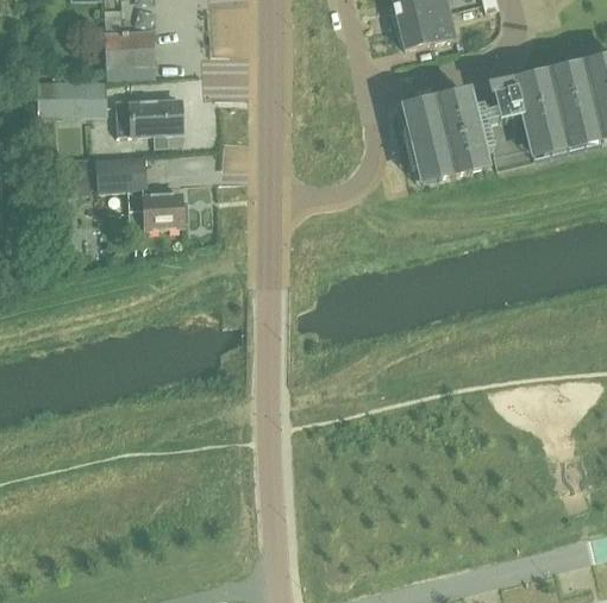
[(450,12),(446,0),(394,0),(400,24),(450,12)]
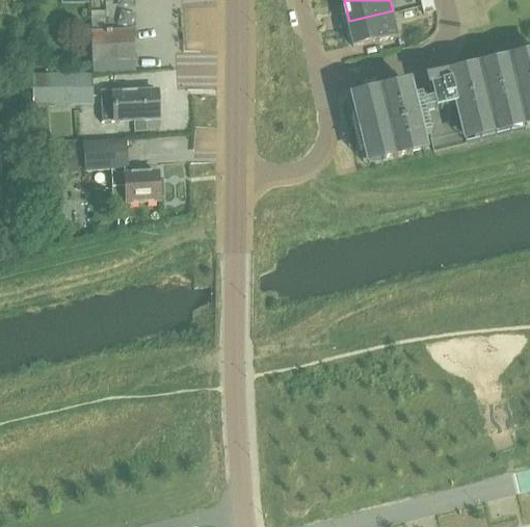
[(435,0),(423,3),(425,10),(438,7),(435,0)]
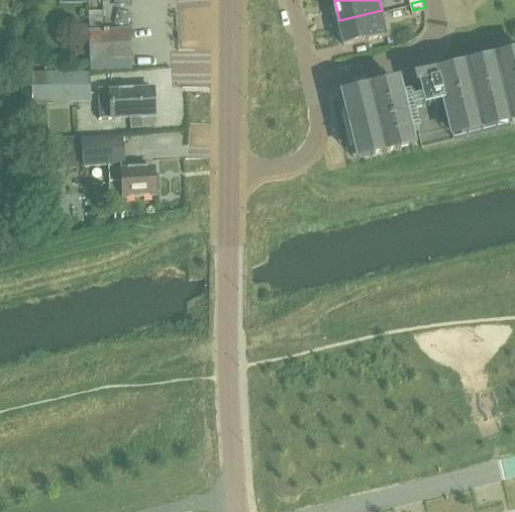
[(382,10),(339,20),(344,41),(387,31),(382,10)]
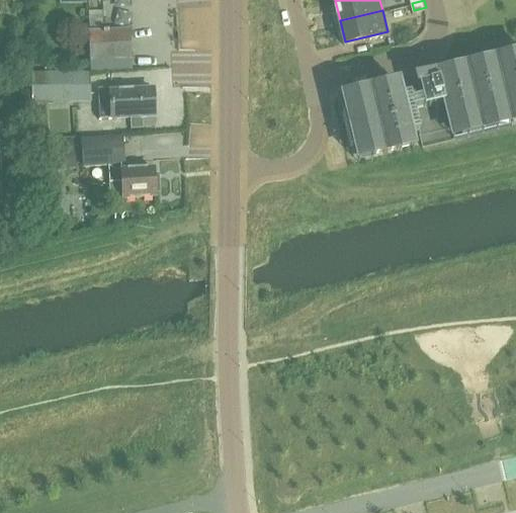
[(96,58),(97,69),(106,68),(106,57),(134,56),(132,24),(89,27),(91,59),(96,58)]
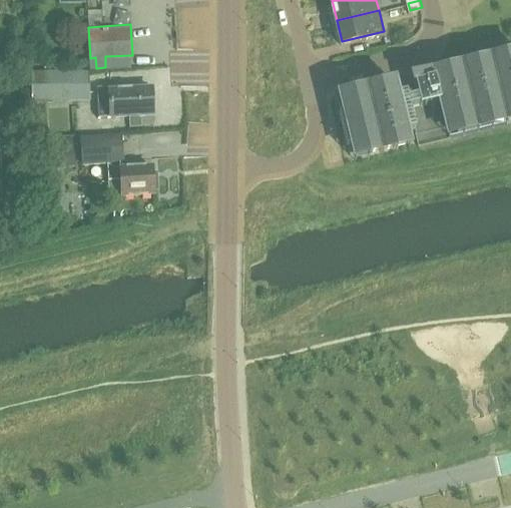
[(410,103),(420,143),(510,120),(510,47),(437,65),(413,71),(420,101),(410,103)]
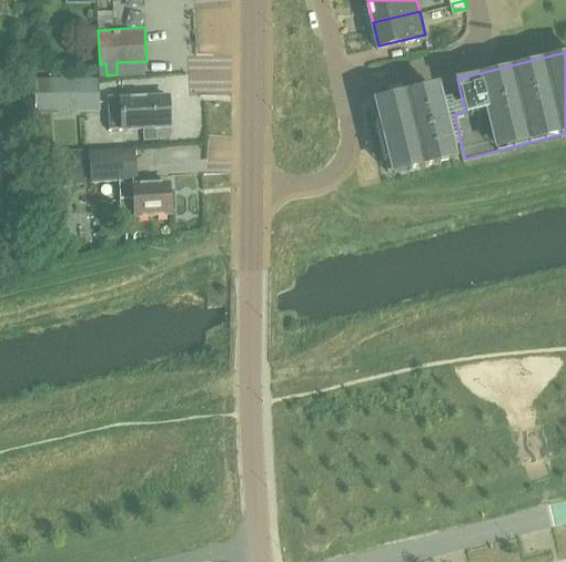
[(38,77),(38,109),(101,108),(100,74),(38,77)]
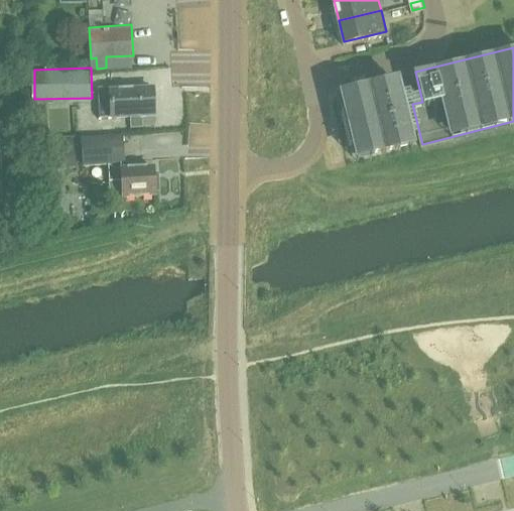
[(358,156),(359,157),(414,144),(399,78),(342,91),(343,93),(356,90),(360,104),(345,108),(353,142),(369,138),(372,152),(358,156)]
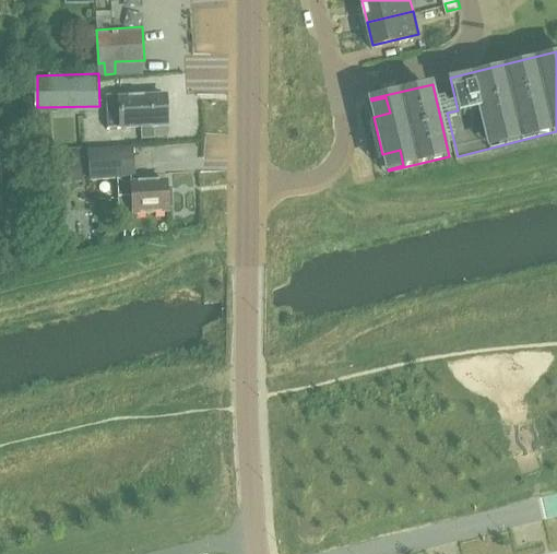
[(107,95),(108,125),(168,121),(167,93),(140,94),(140,92),(120,92),(121,95),(107,95)]
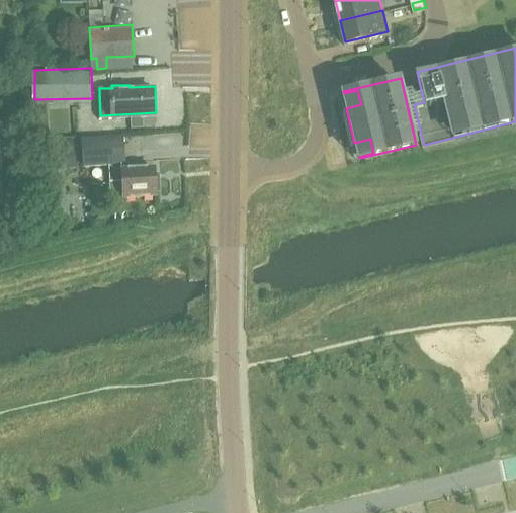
[(52,136),(52,124),(38,125),(40,137),(52,136)]
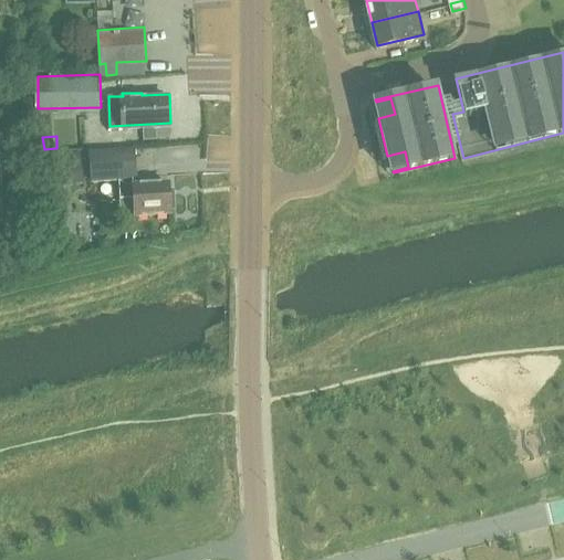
[(121,178),(123,213),(136,212),(171,210),(169,181),(135,182),(135,177),(138,176),(136,144),(92,147),(94,179),(121,178)]
